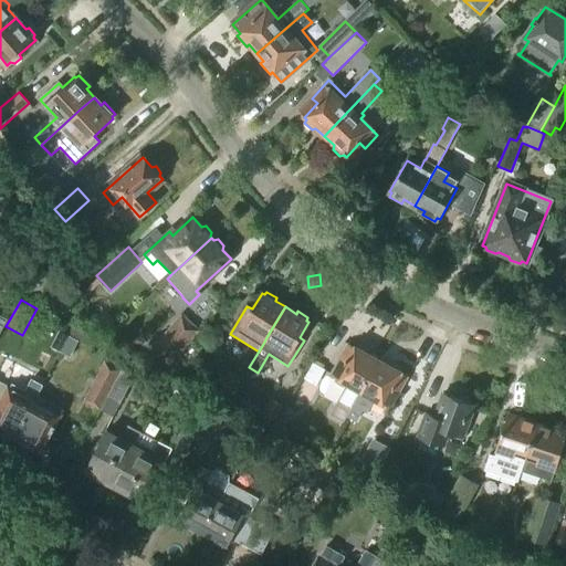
[(198,331),(181,316),(153,349),(169,364),(198,331)]
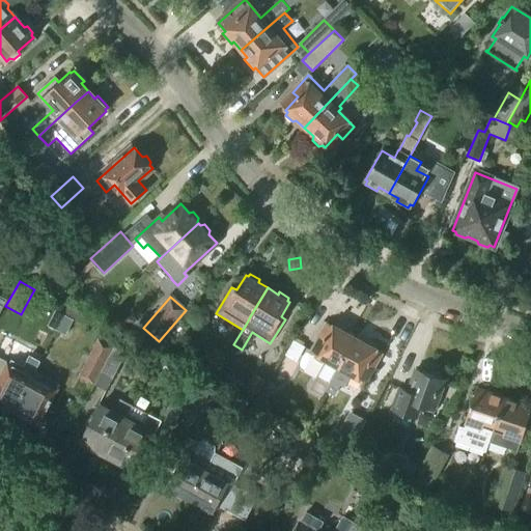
[(55,331),(63,315),(55,311),(47,327),(55,331)]
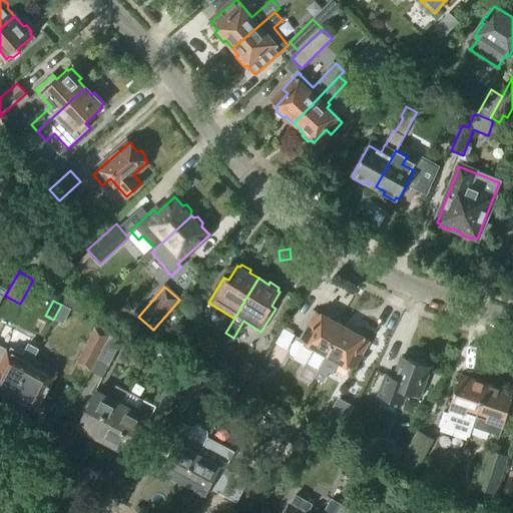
[(63,325),(71,310),(61,305),(53,320),(63,325)]
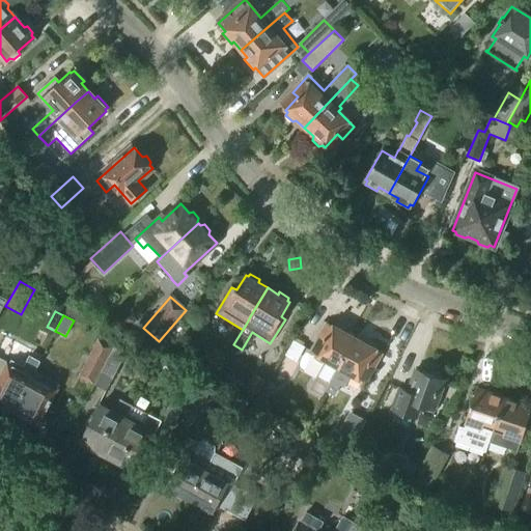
[(324,339),(319,337),(310,353),(326,361),(310,390),(323,396),(326,391),(325,390),(332,379),(338,367),(354,337),(344,332),(344,329),(336,325),(334,327),(331,325),(324,339)]
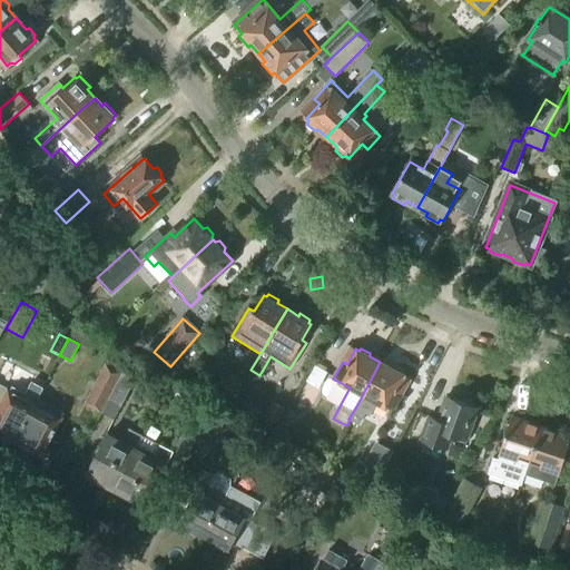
[(242,364),(251,370),(258,356),(249,351),(242,364)]
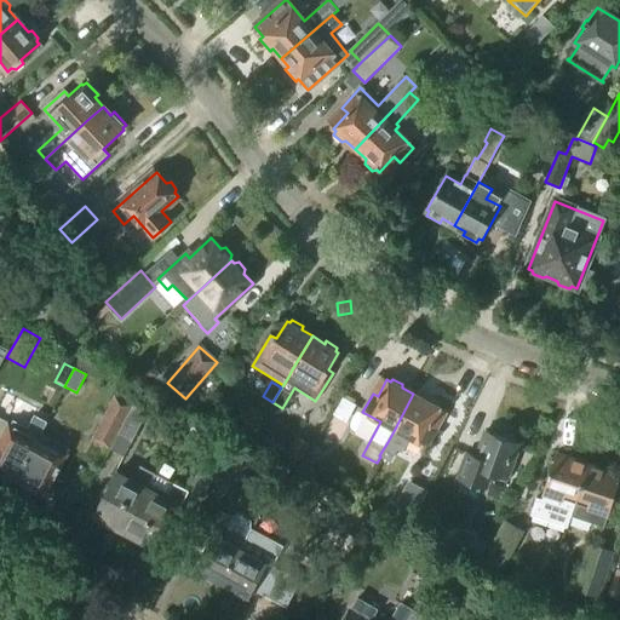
[(379,455),(380,457),(390,461),(397,449),(402,452),(409,437),(426,447),(437,429),(432,426),(441,409),(437,408),(438,403),(429,399),(426,401),(413,394),(395,429),(388,442),(379,455)]
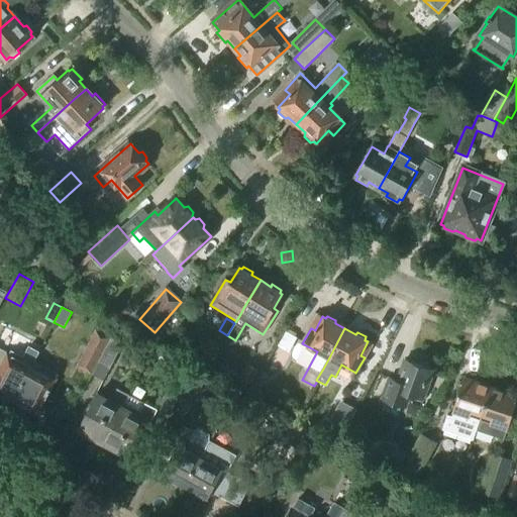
[(91,375),(110,338),(95,330),(76,367),(91,375)]
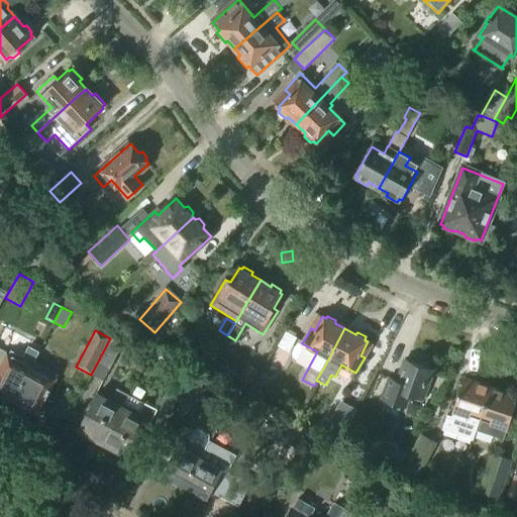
[(103,381),(122,344),(110,338),(91,375),(103,381)]
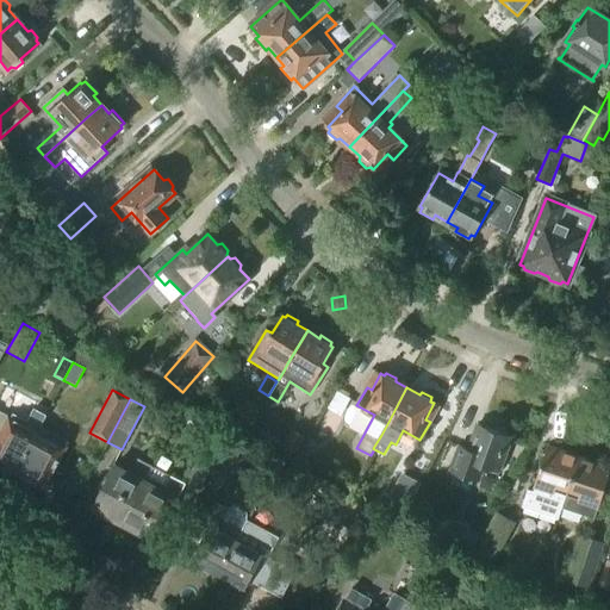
[(25,427),(0,412),(0,435),(1,436),(0,437),(0,465),(4,468),(5,466),(16,472),(38,428),(26,422),(25,427)]
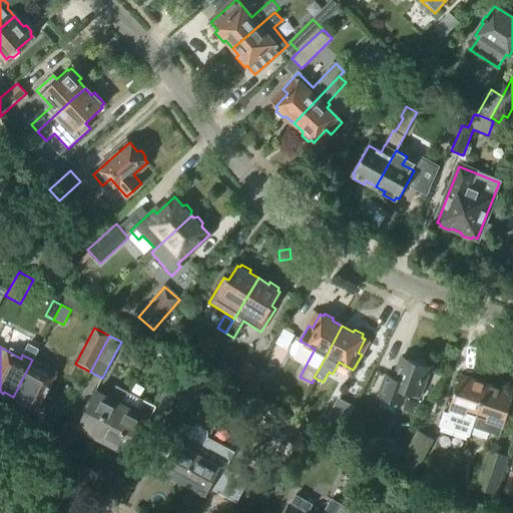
[(396,379),(389,376),(381,398),(399,405),(404,392),(420,398),(425,384),(422,383),(428,367),(426,366),(425,362),(418,359),(415,362),(404,358),(396,379)]
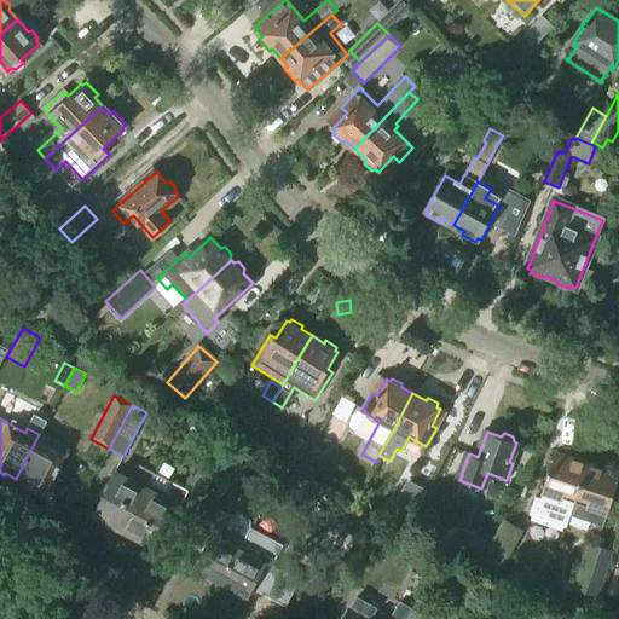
[(39,434),(16,479),(18,480),(19,482),(28,487),(32,487),(44,493),(67,450),(39,434)]
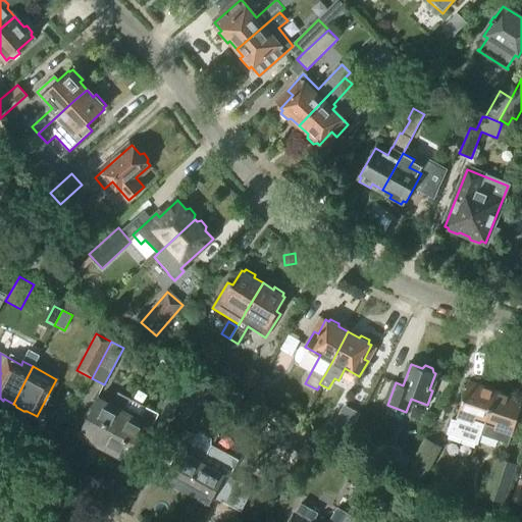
[(250,394),(261,375),(250,368),(239,385),(250,394)]
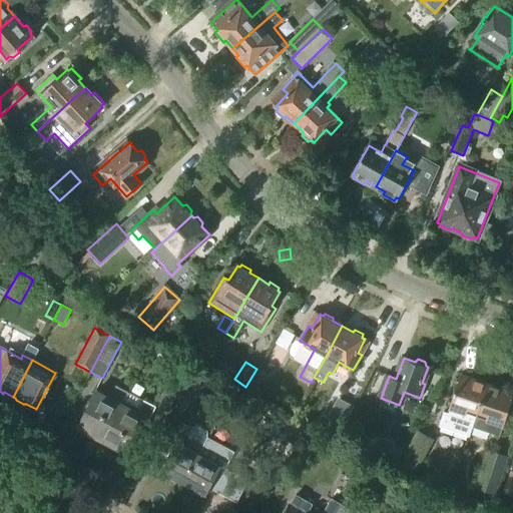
[(155,407),(167,413),(186,377),(174,371),(155,407)]
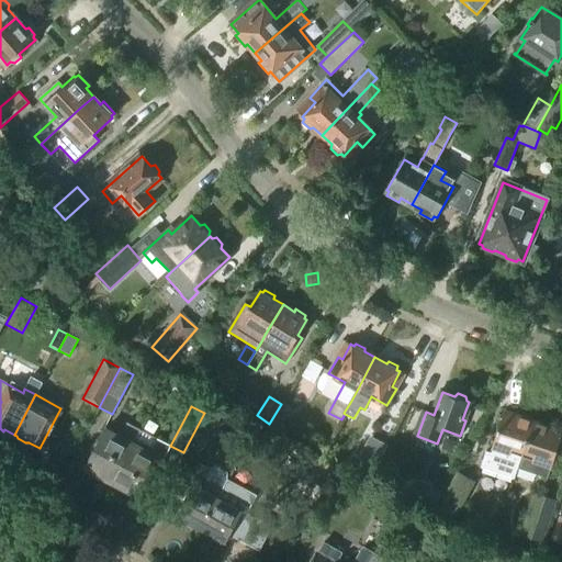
[(534,422),(503,412),(492,447),(493,447),(491,452),(486,451),(481,467),(514,479),(517,468),(521,457),(534,422)]
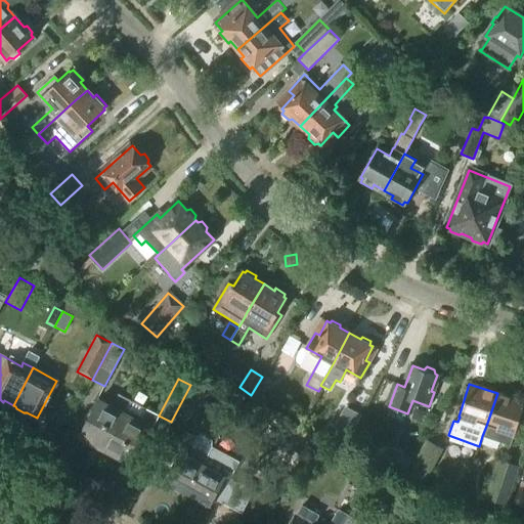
[(514,435),(523,404),(523,402),(497,393),(486,426),(482,436),(510,445),(513,434),(514,435)]
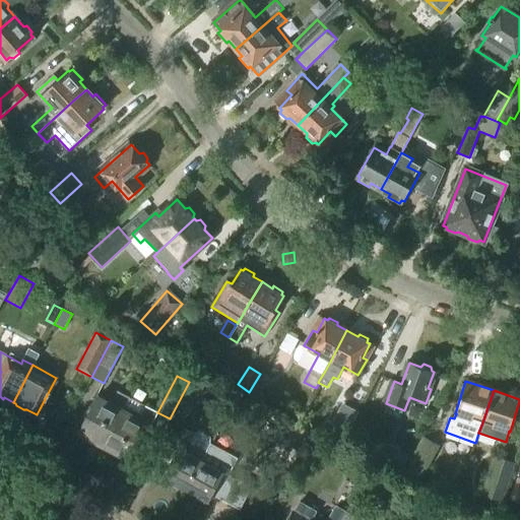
[(123,410),(130,398),(117,391),(111,403),(98,396),(78,435),(104,448),(123,410)]
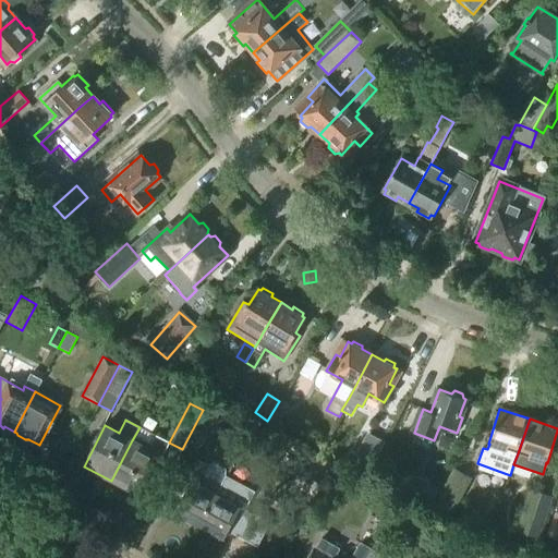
[(132,440),(111,481),(137,495),(152,468),(155,470),(157,465),(159,462),(169,443),(156,436),(140,427),(132,440)]
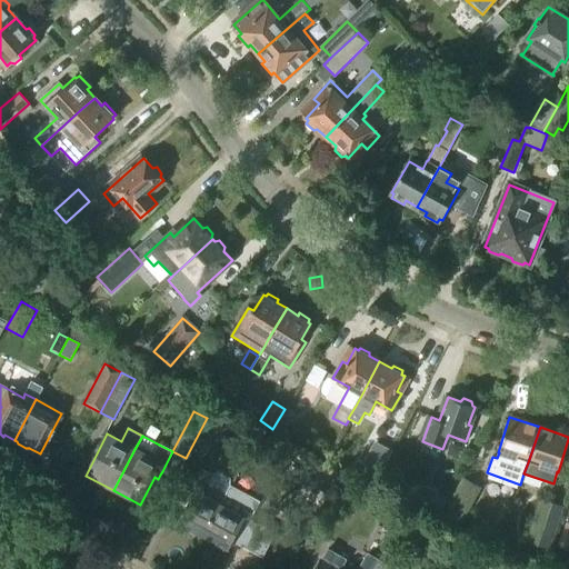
[(375,487),(391,455),(377,448),(360,480),(375,487)]
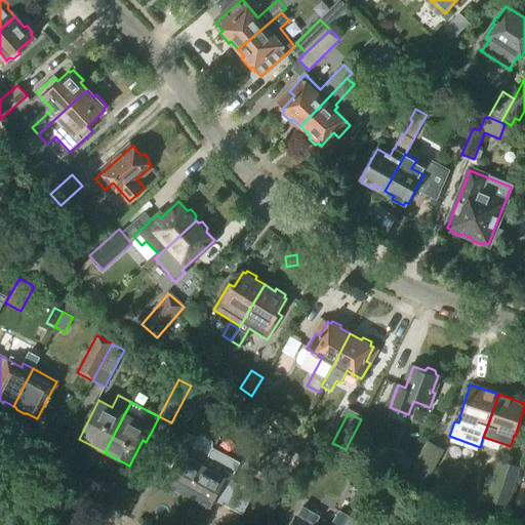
[(291,451),(304,431),(291,422),(279,443),(291,451)]
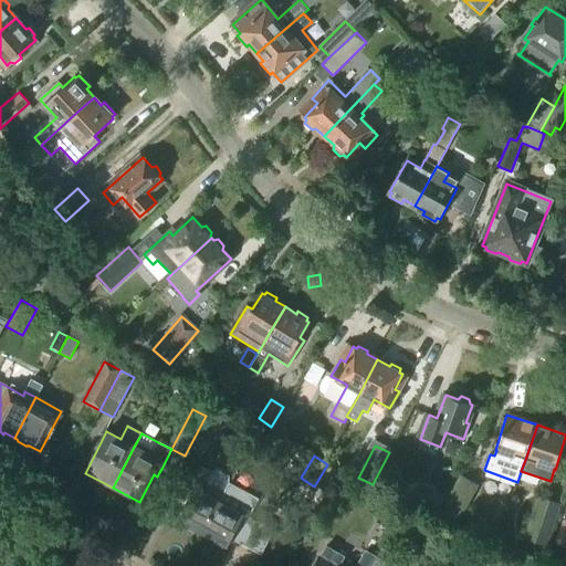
[(211,473),(199,467),(186,491),(190,494),(177,519),(202,533),(229,483),(229,477),(216,470),(211,473)]
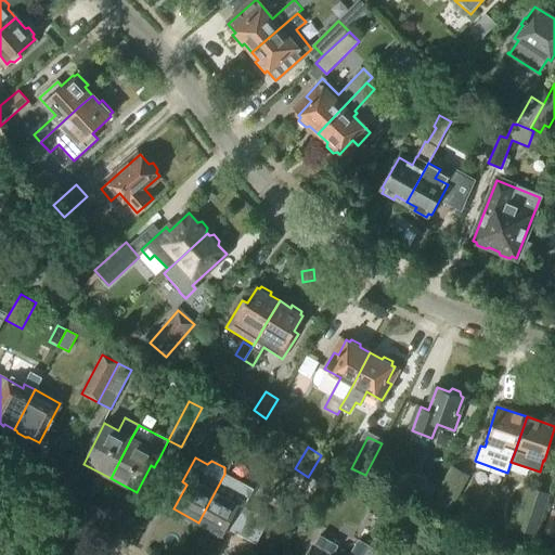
[(332,477),(339,465),(326,457),(319,470),(332,477)]
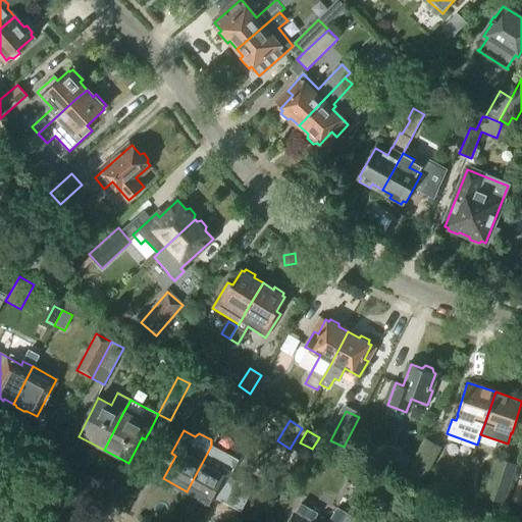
[(422,481),(439,446),(423,437),(405,473),(422,481)]
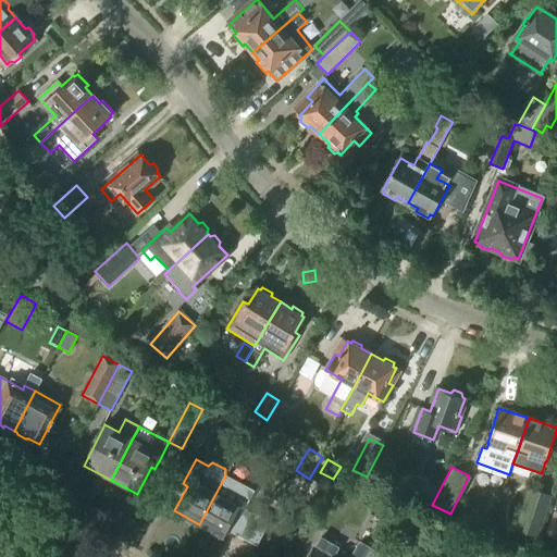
[(430,506),(438,486),(404,470),(395,490),(430,506)]
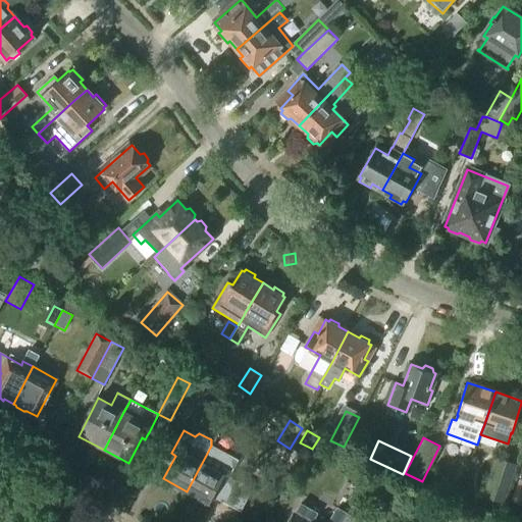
[(226,483),(239,460),(211,446),(187,491),(210,504),(222,480),(226,483)]
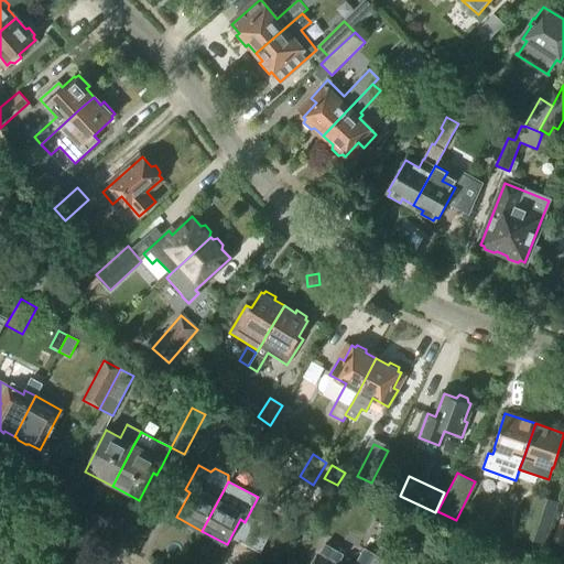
[(538,497),(523,535),(544,543),(559,505),(538,497)]
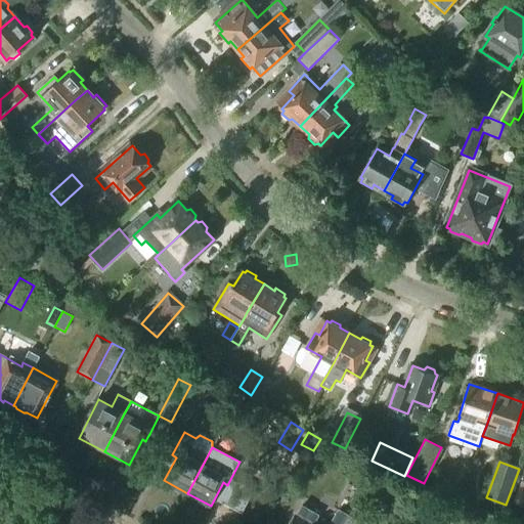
[(523,507),(523,482),(521,482),(513,503),(523,507)]
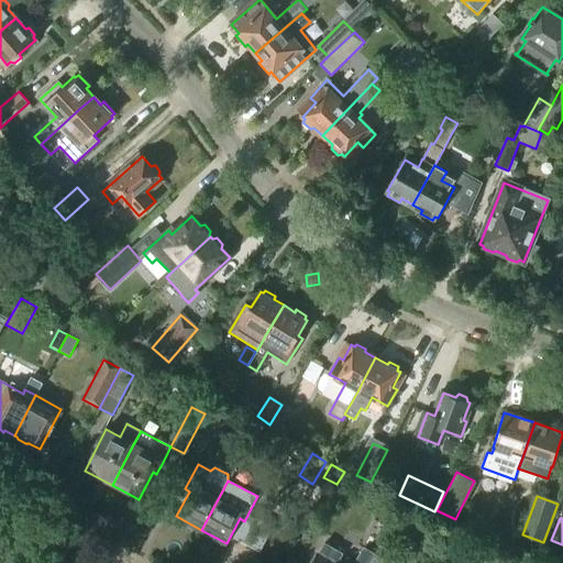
[(368,562),(374,553),(363,547),(354,562),(339,562),(344,554),(324,542),(312,562),(368,562)]
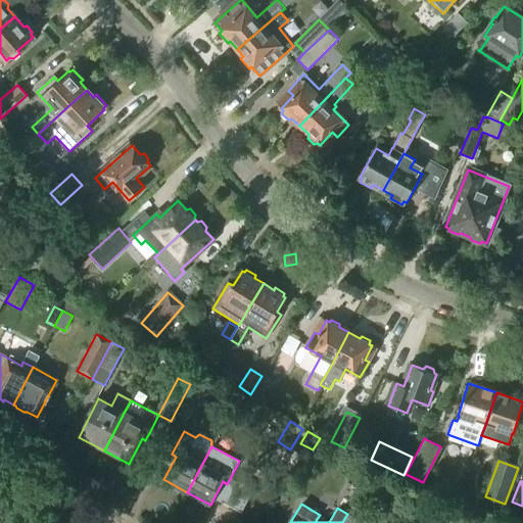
[(347,514),(342,522),(358,522),(360,521),(358,520),(363,511),(352,505),(347,514)]
